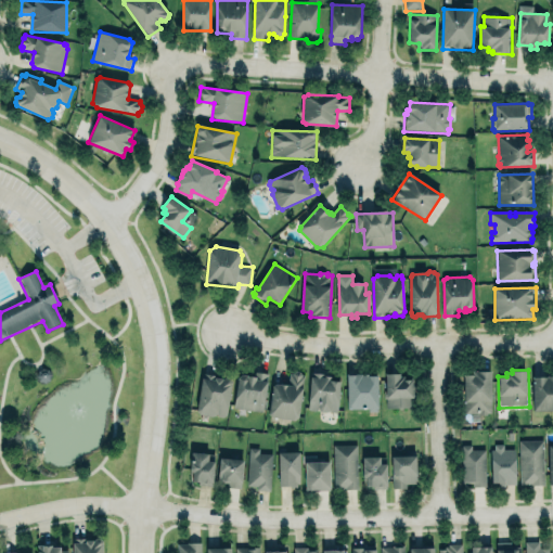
[(273,386),(271,414),(272,418),(294,422),(299,418),(305,376),(303,375),(300,373),(297,372),(295,374),(291,373),(290,385),(277,384),(273,386)]
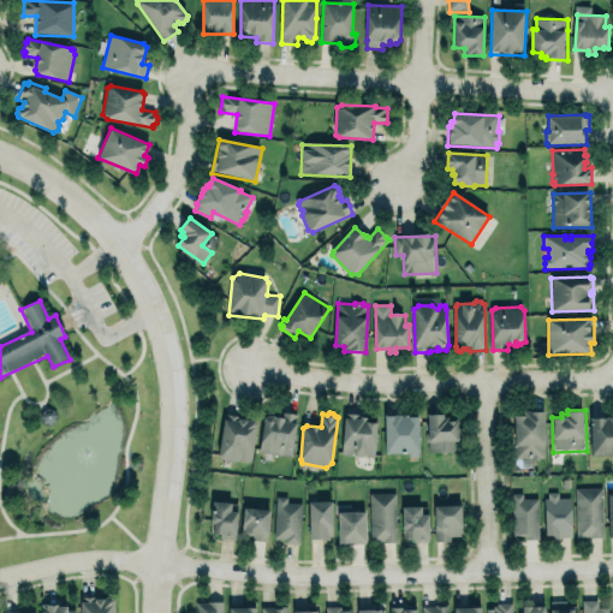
[(516,416),(525,416),(525,412),(546,412),(546,459),(542,459),(541,462),(533,462),(533,468),(524,468),(524,460),(516,460),(516,416)]
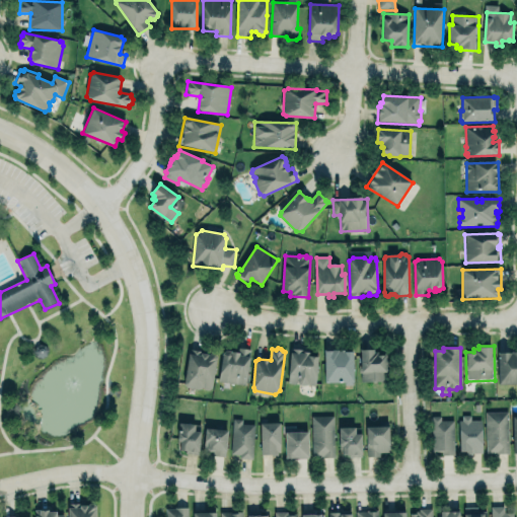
[(185,384),(191,349),(201,351),(201,354),(209,355),(212,353),(215,354),(218,359),(213,387),(211,390),(208,391),(206,390),(203,388),(200,390),(187,387),(185,384)]
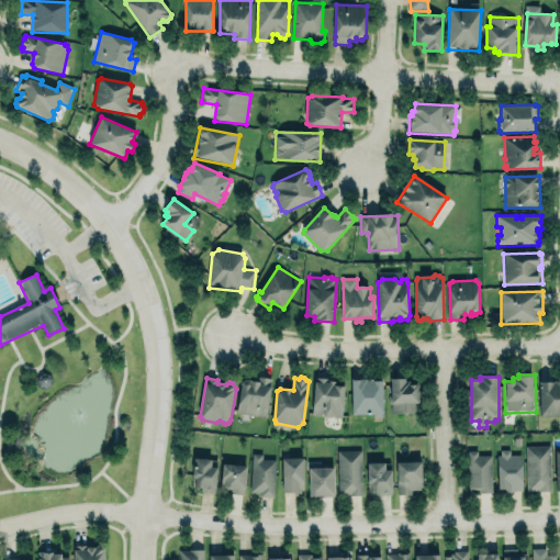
[(242,382),(246,380),(259,381),(260,378),(272,379),(267,417),(237,414),(242,382)]
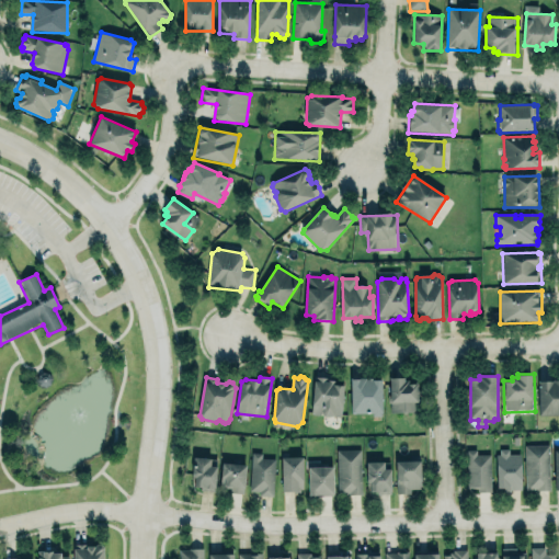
[(314,413),(316,377),(328,378),(328,380),(337,380),(335,385),(345,386),(343,415),(340,417),(334,417),(333,414),(331,417),(327,417),(324,414),(321,417),(316,417),(314,413)]
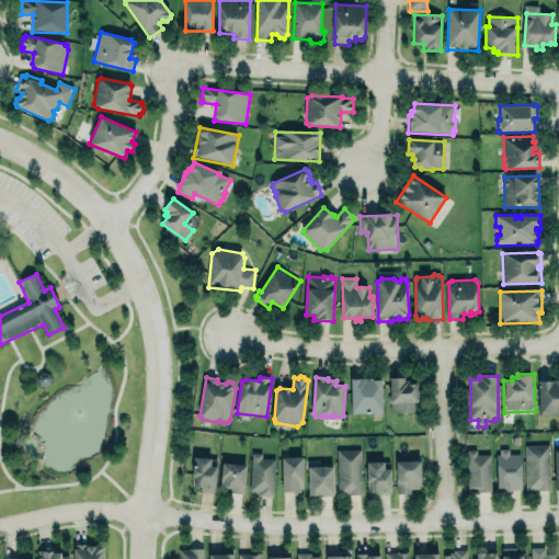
[(418,385),(406,385),(406,378),(390,378),(390,413),(418,413),(418,385)]
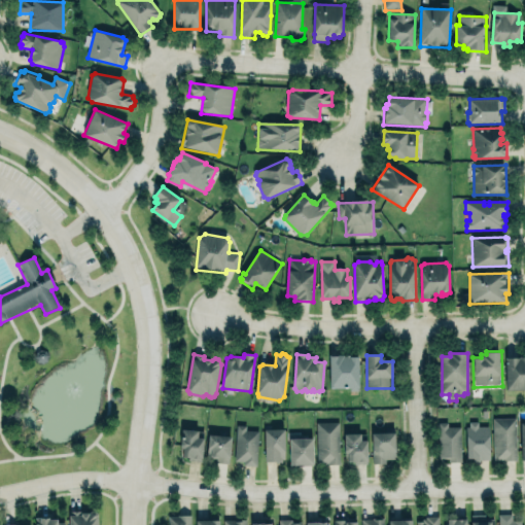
[(330,356),(329,390),(359,390),(359,357),(330,356)]
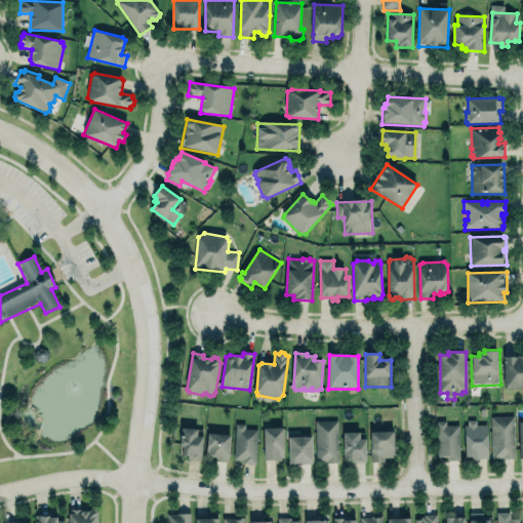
[(504,357),(505,390),(522,389),(522,359),(522,356),(504,357)]
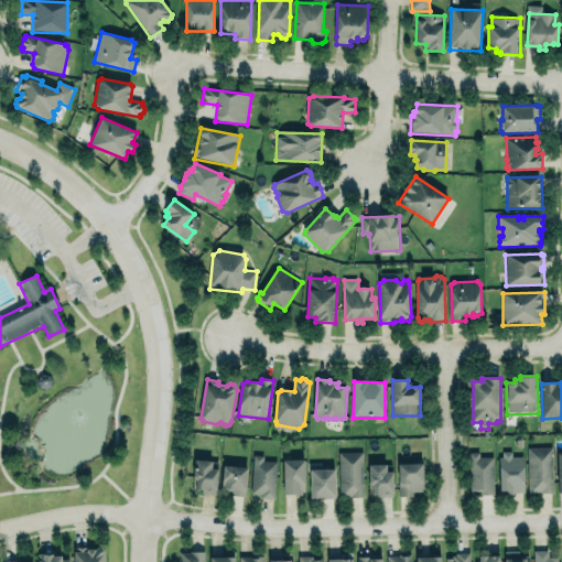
[(554,494),(530,494),(529,449),(553,449),(554,494)]
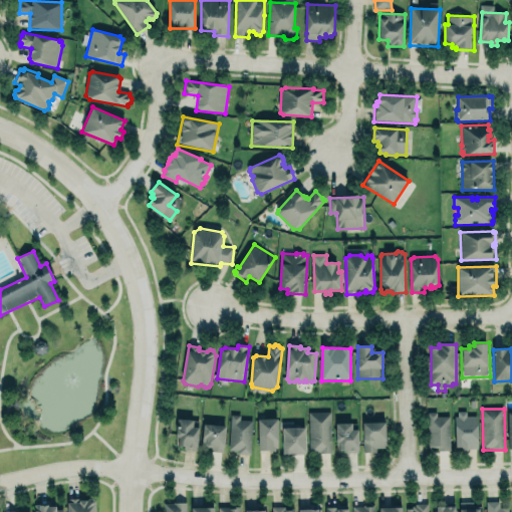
[(331,413),(309,414),(310,455),(332,454),(331,413)]
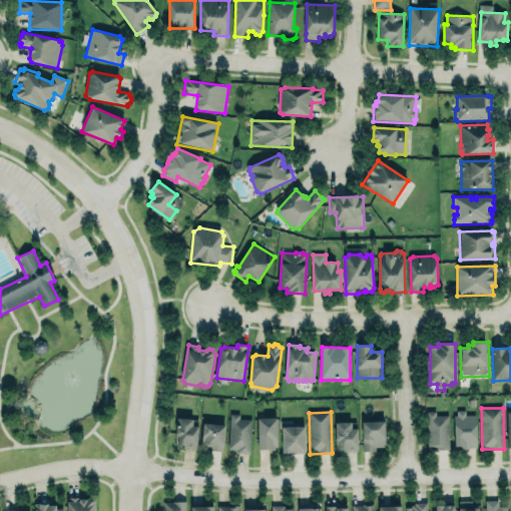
[(458,412),(458,417),(455,417),(456,447),(462,447),(462,450),(467,450),(467,449),(478,448),(477,417),(467,417),(466,412),(458,412)]
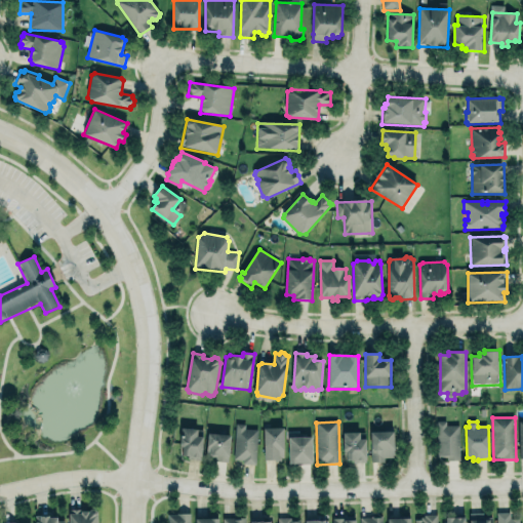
[(459,426),(447,426),(446,423),(437,423),(438,460),(460,459),(459,426)]
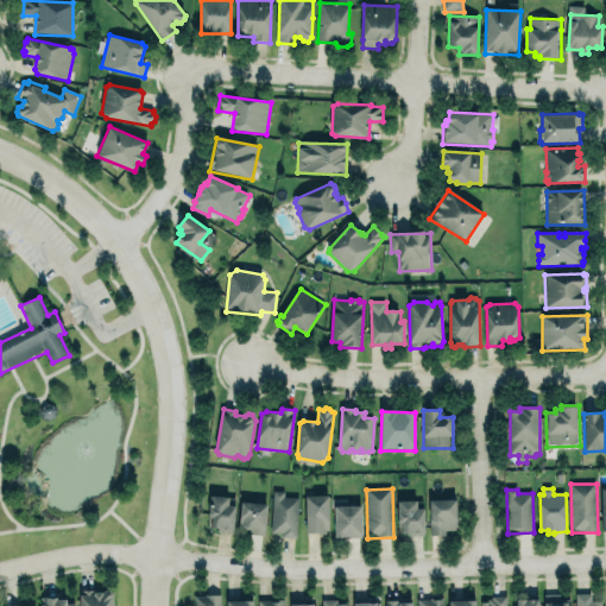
[(210,493),(228,494),(228,504),(235,505),(233,528),(210,526),(212,516),(209,512),(210,493)]
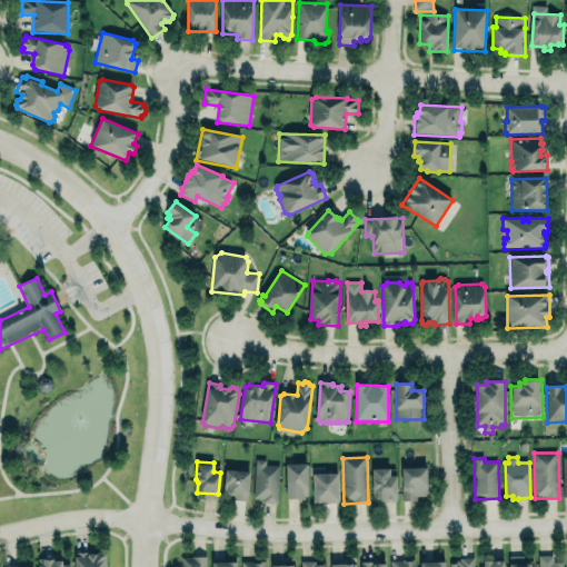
[(280,467),(267,466),(267,461),(256,461),(255,499),(264,500),(264,505),(279,505),(280,467)]
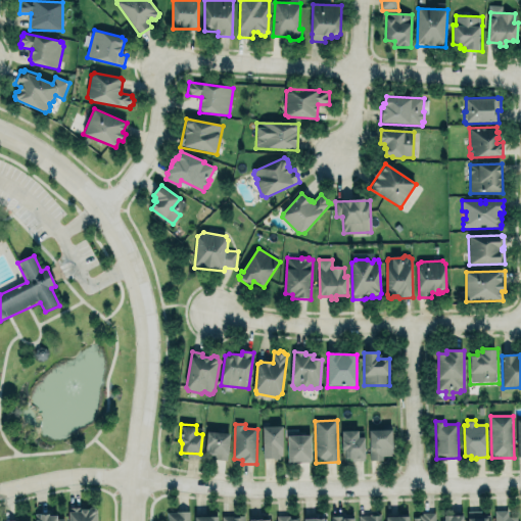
[(264,427),(264,460),(283,460),(283,427),(264,427)]
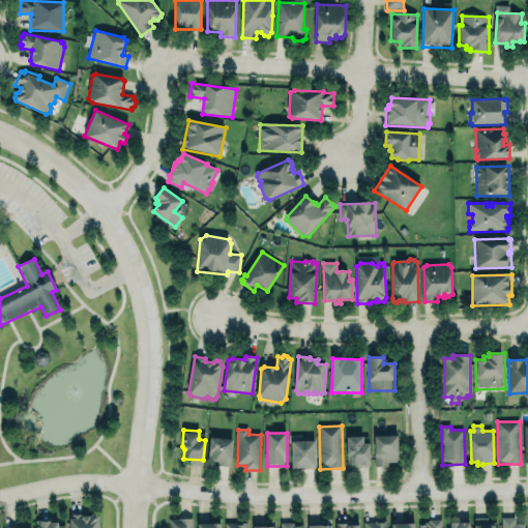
[(217,463),(208,462),(210,436),(235,438),(232,468),(217,467),(217,463)]
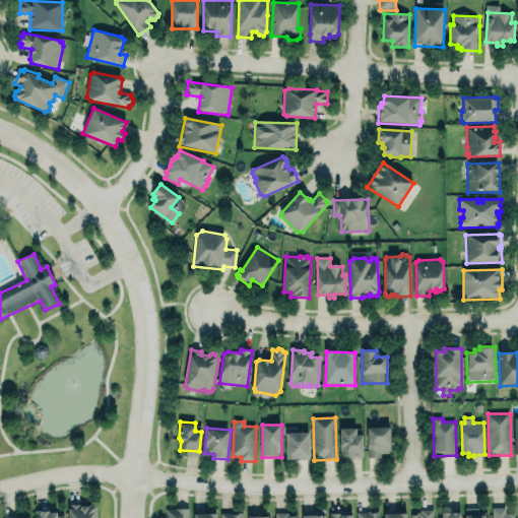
[(343,456),(350,456),(350,460),(364,459),(364,434),(358,434),(358,428),(340,428),(340,451),(343,451),(343,456)]
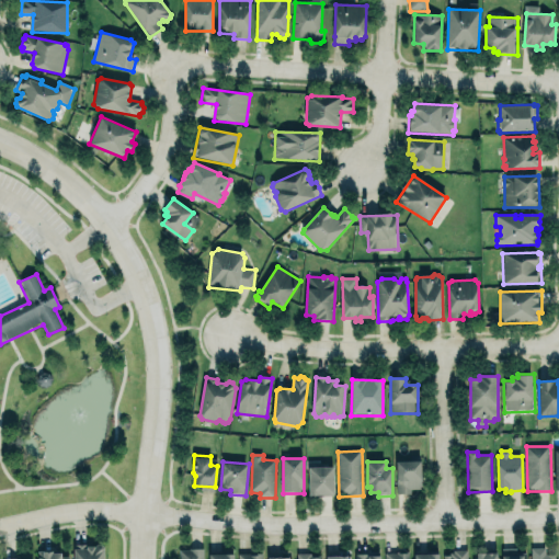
[(421,461),(397,463),(398,495),(412,494),(411,491),(422,490),(421,461)]
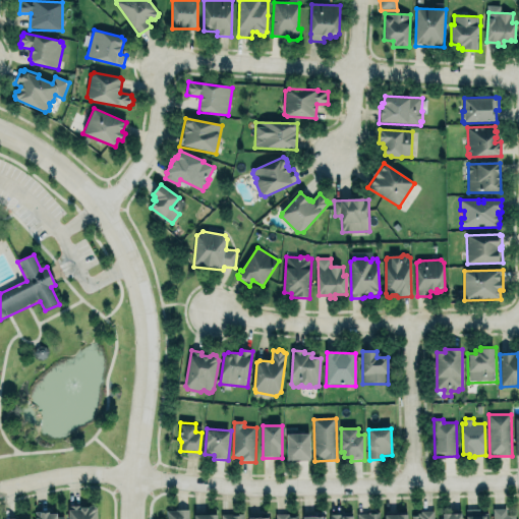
[(287,435),(310,434),(311,460),(288,460),(287,435)]
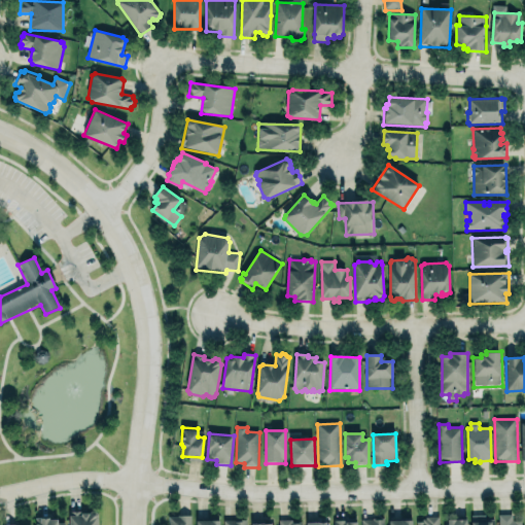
[(68,524),(68,510),(82,510),(82,512),(95,511),(99,514),(99,524),(68,524)]
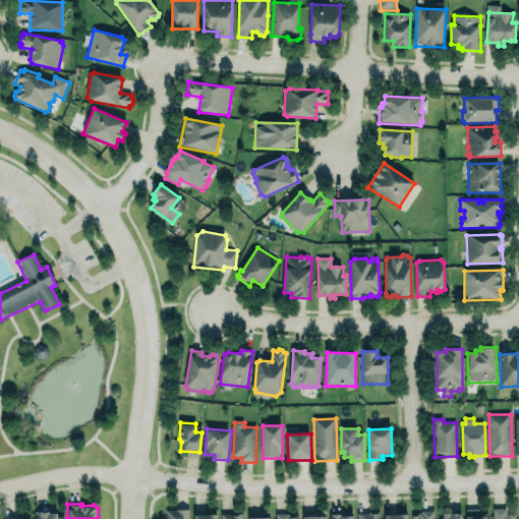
[(494,510),(494,518),(516,518),(516,515),(507,515),(507,509),(494,510)]
